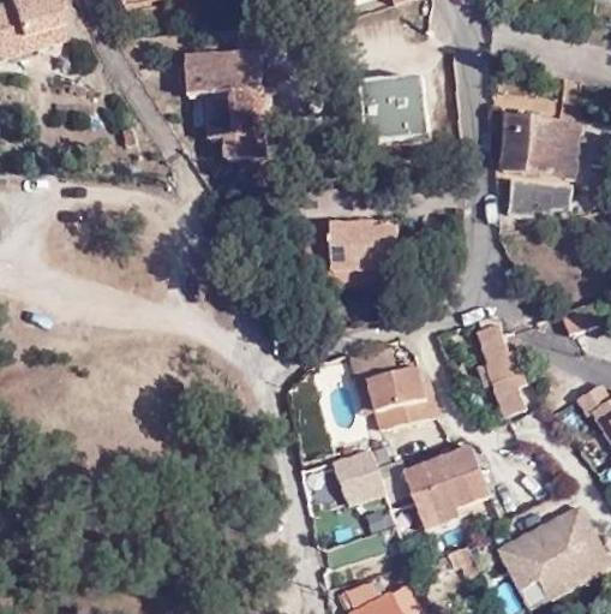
[(0,57),(61,39),(49,0),(9,0),(0,3),(0,57)]
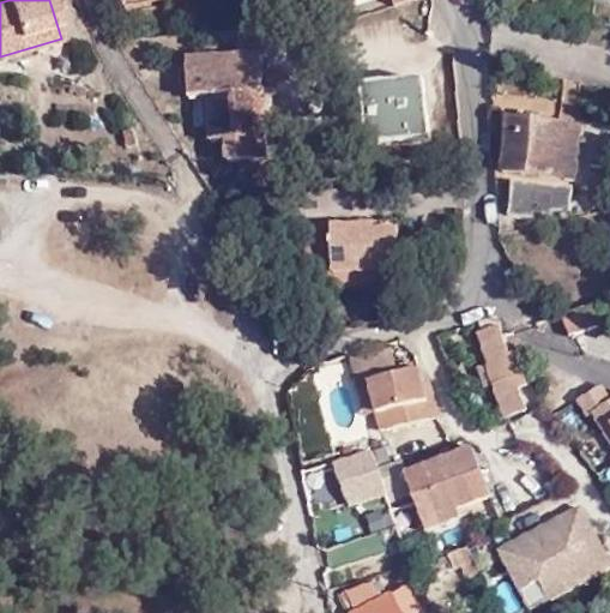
[(390,0),(392,5),(405,0),(313,0),(318,16),(370,0),(390,0)]
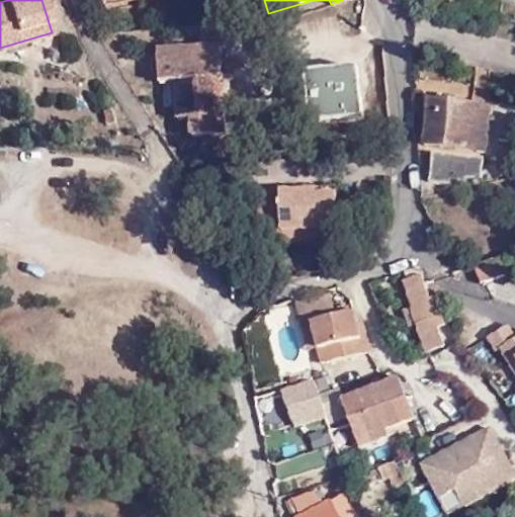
[(190,135),(198,135),(223,133),(220,78),(222,78),(219,46),(154,48),(155,82),(173,81),(174,99),(188,99),(189,113),(190,135)]
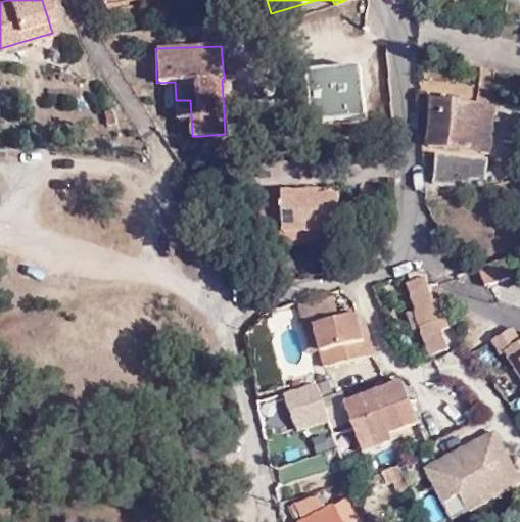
[(324,114),(370,110),(366,57),(320,60),(324,114)]
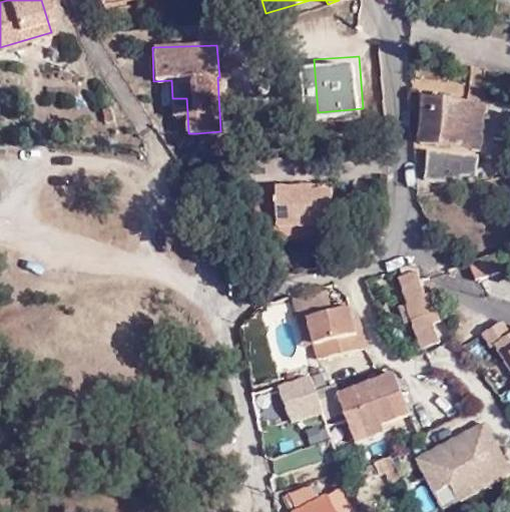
[(476,76),(462,75),(461,95),(474,96),(476,76)]
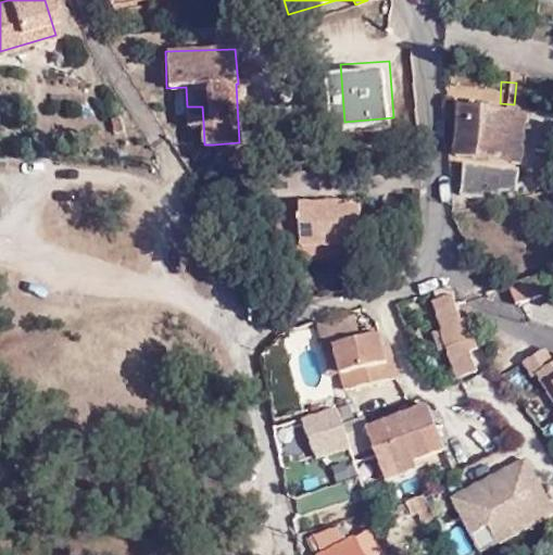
[(453,154),(518,161),(520,111),(456,105),(453,154)]
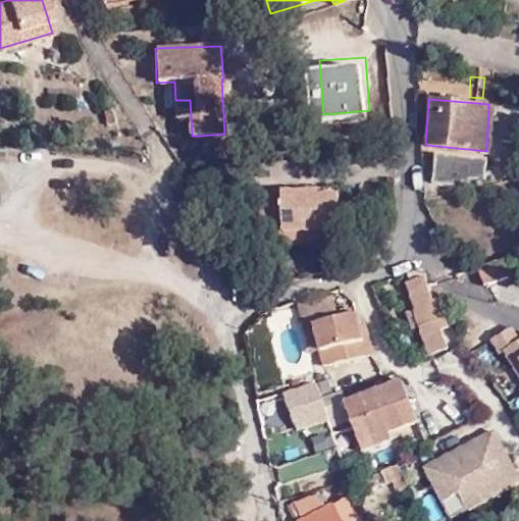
[(175,114),(191,114),(190,100),(175,100),(175,114)]
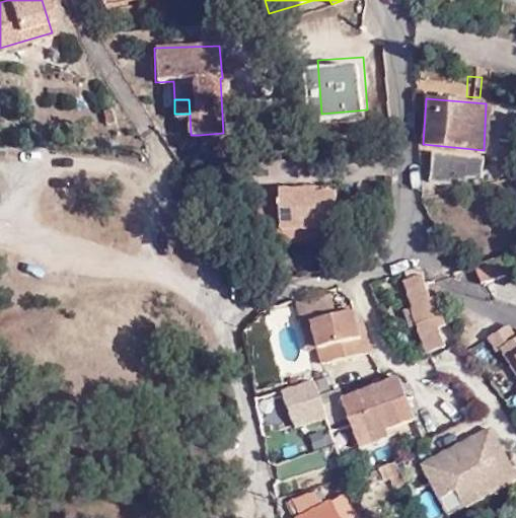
[(223,133),(199,135),(199,153),(223,153),(223,133)]
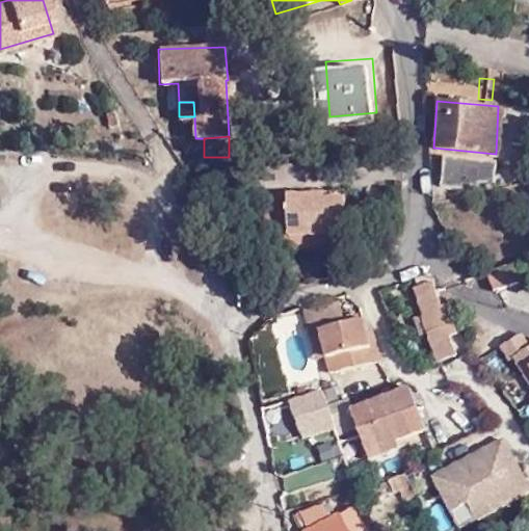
[(491,184),(494,161),(442,156),(439,188),(467,190),(468,187),(475,187),(476,182),(491,184)]
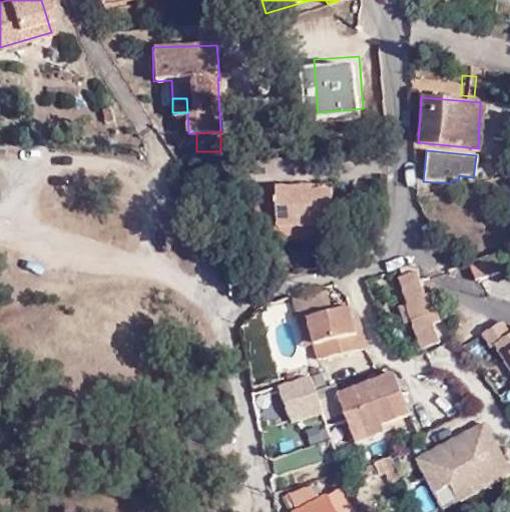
[(275,227),(330,225),(328,190),(308,191),(307,188),(251,189),(252,236),(275,235),(275,227)]
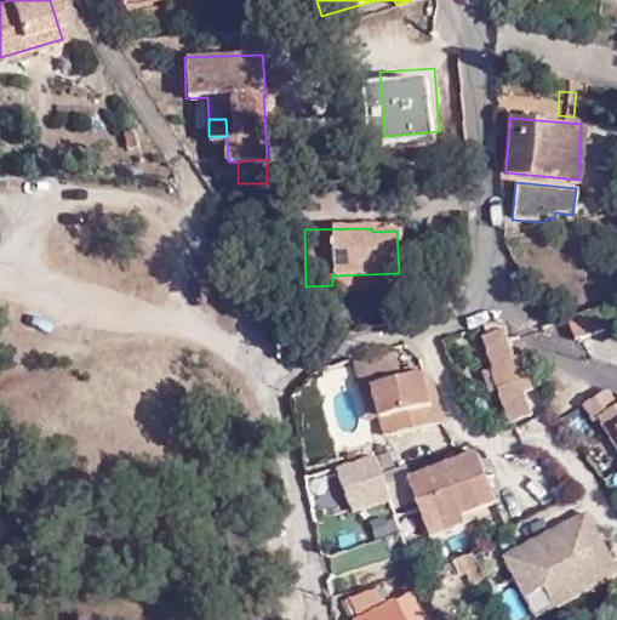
[(399,288),(399,273),(332,276),(332,285),(333,290),(399,288)]
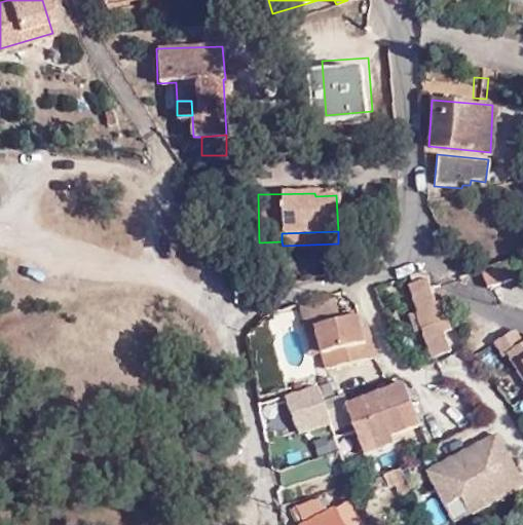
[(344,261),(347,270),(357,268),(353,259),(344,261)]
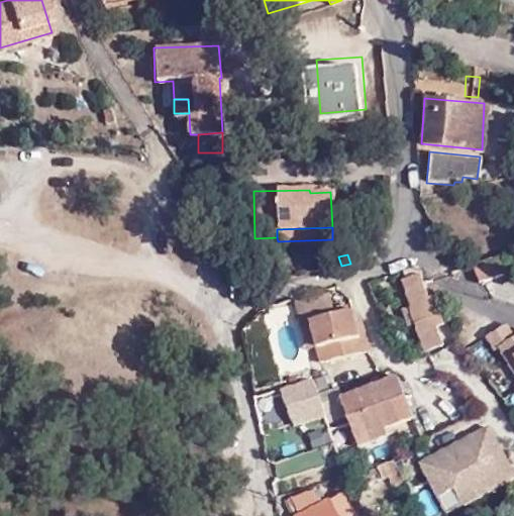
[(505,260),(475,269),(481,287),(511,277),(505,260)]
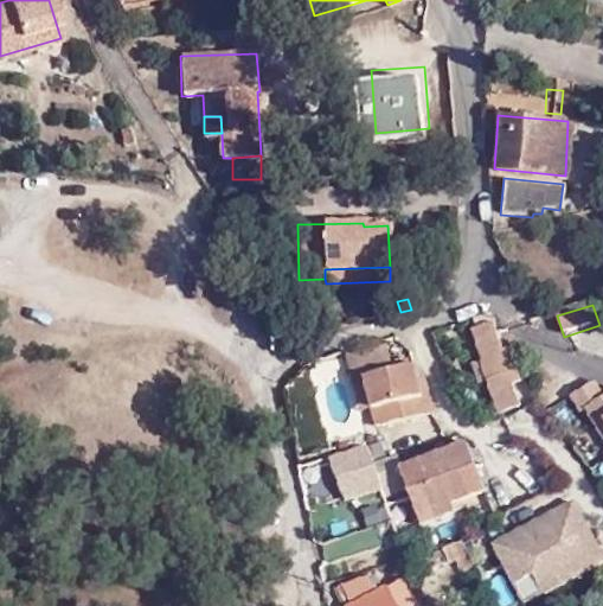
[(499,337),(494,318),(475,324),(478,333),(473,335),(483,365),(491,386),(500,413),(519,407),(513,389),(520,387),(512,357),(510,355),(505,355),(499,337)]
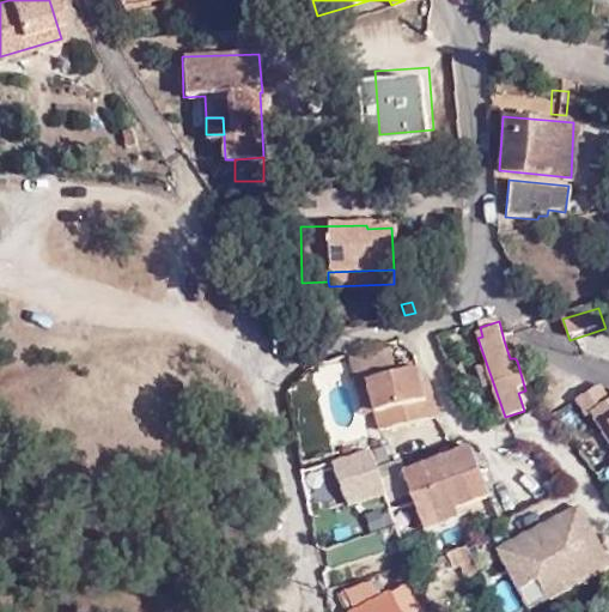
[(394,364),(389,346),(348,357),(361,413),(372,410),(365,379),(415,367),(413,359),(394,364)]
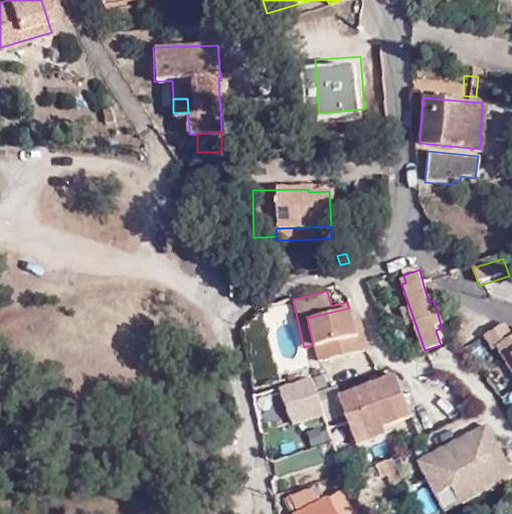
[(317,359),(364,348),(360,331),(354,333),(351,320),(349,308),(307,318),(313,344),(317,359)]
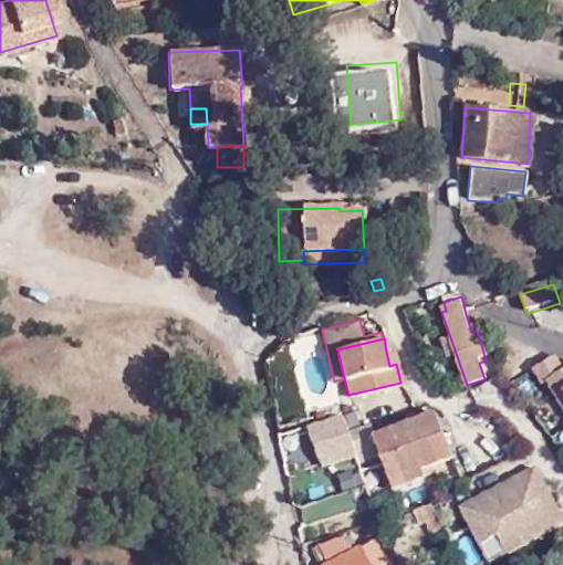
[(458,359),(451,341),(442,344),(449,364),(458,359)]
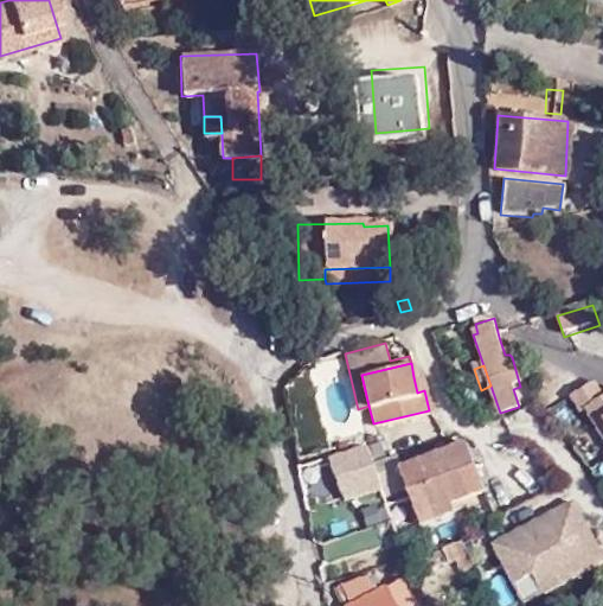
[(424,390),(421,376),(414,377),(417,393),(424,390)]
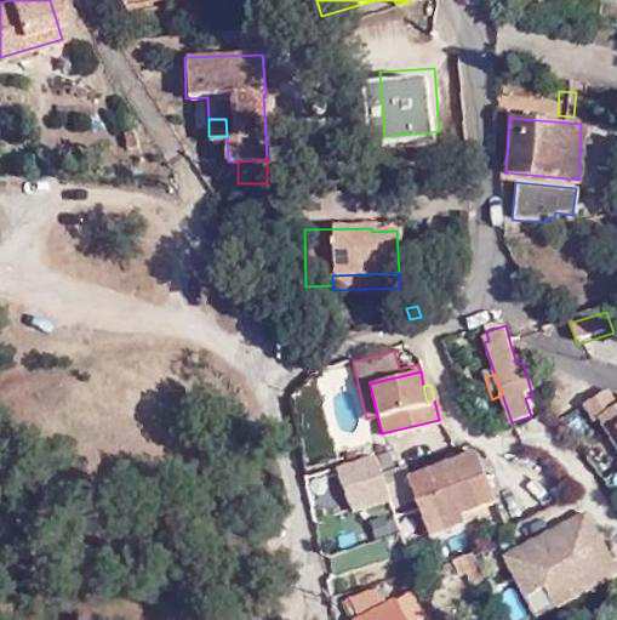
[(616,403),(612,394),(588,409),(599,427),(603,424),(613,441),(616,438),(616,403)]
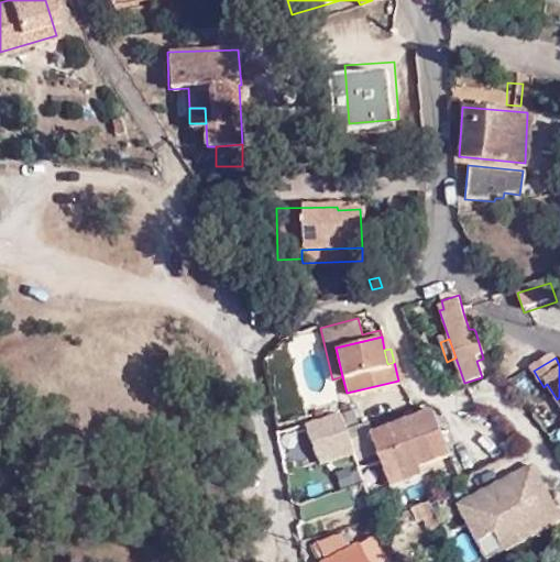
[(482,377),(464,383),(465,386),(483,379),(482,377)]
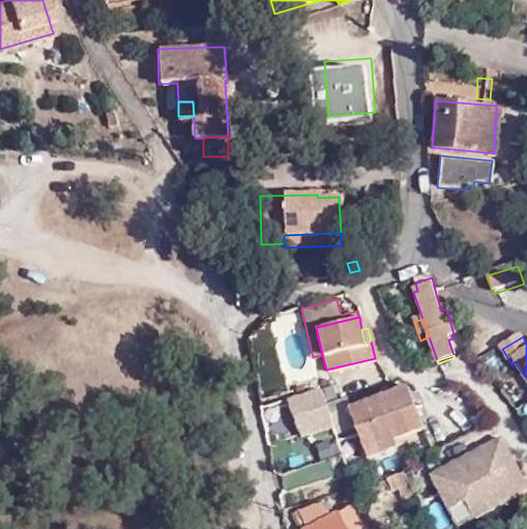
[(301,387),(301,393),(316,389),(315,384),(301,387)]
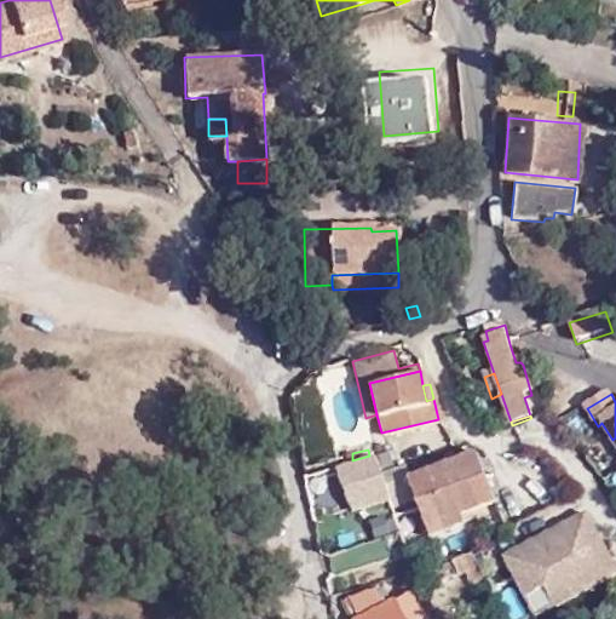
[(410,487),(427,532),(462,519),(459,510),(493,498),(475,450),(408,475),(407,476),(410,487)]
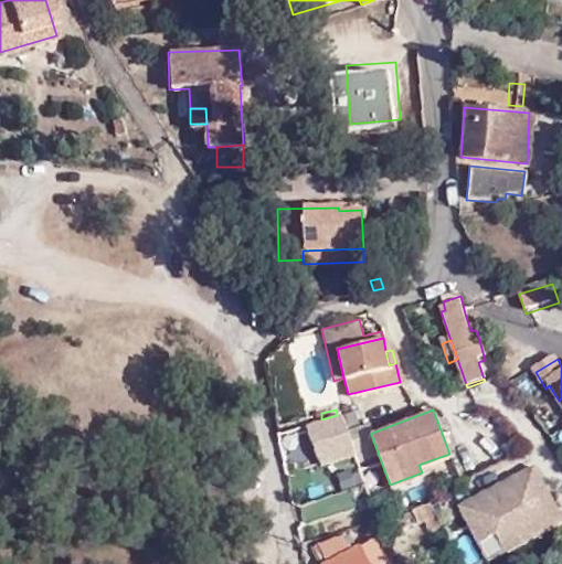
[(306,423),(319,464),(353,451),(345,428),(341,418),(337,415),(321,419),(306,423)]
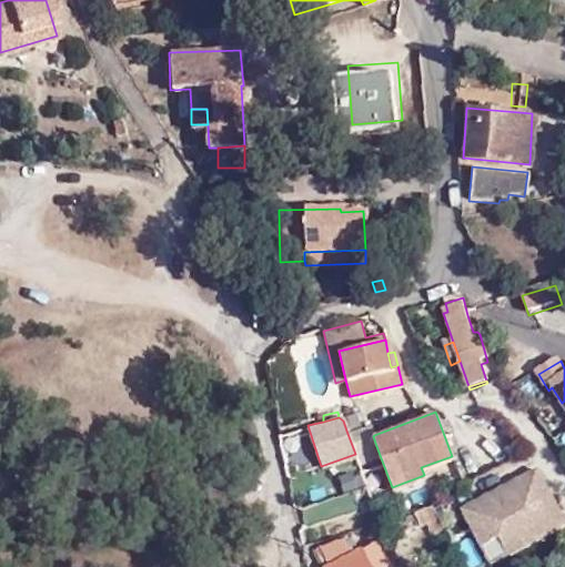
[(346,431),(355,454),(376,446),(373,436),(374,435),(370,422),(346,431)]
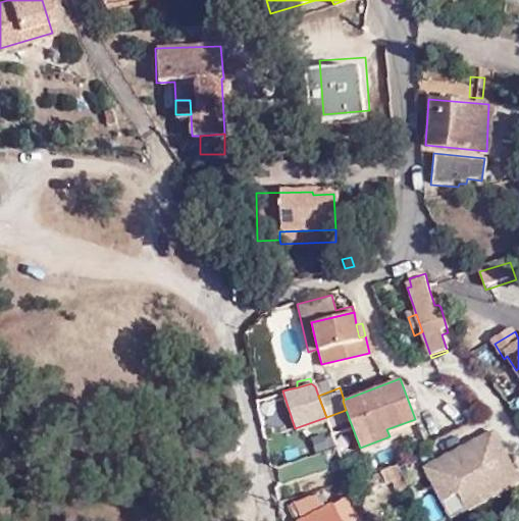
[(518,481),(495,433),(425,470),(444,505),(459,497),(468,512),(518,484),(518,481)]
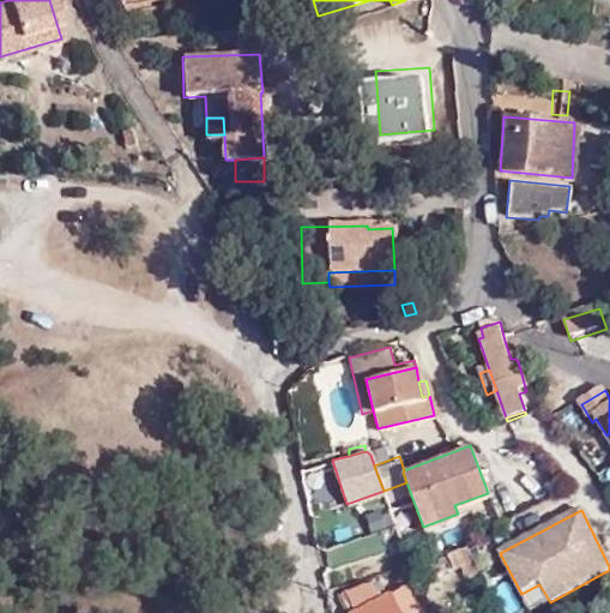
[(457,562),(464,574),(477,566),(470,556),(470,557),(463,545),(444,552),(451,565),(457,562)]
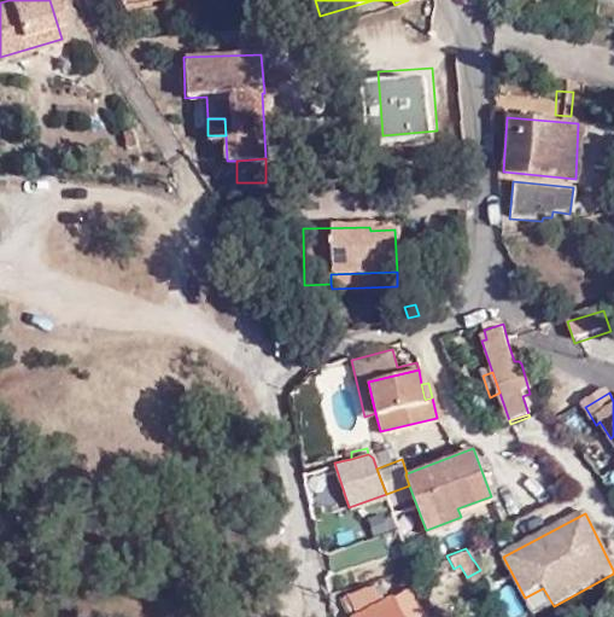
[(344,594),(354,616),(427,616),(413,588),(391,599),(384,583),(344,594)]
